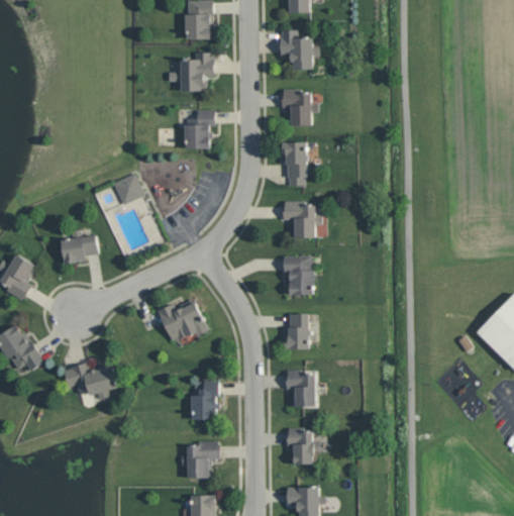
[(211,0),(185,0),(185,38),(211,39),(211,0)]
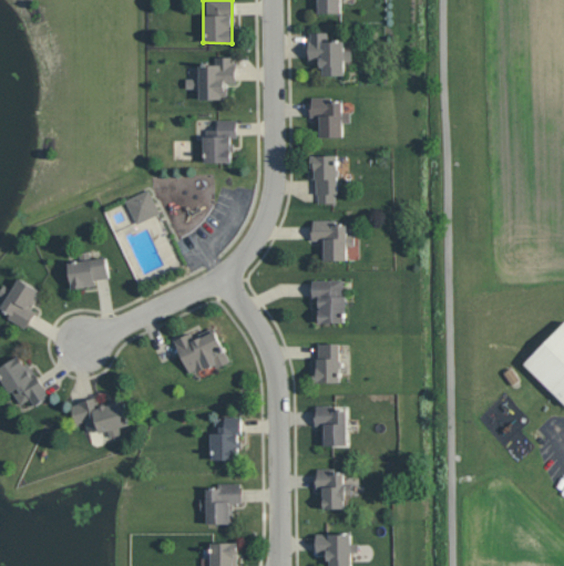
[(338,13),(338,0),(313,0),(314,13),(338,13)]
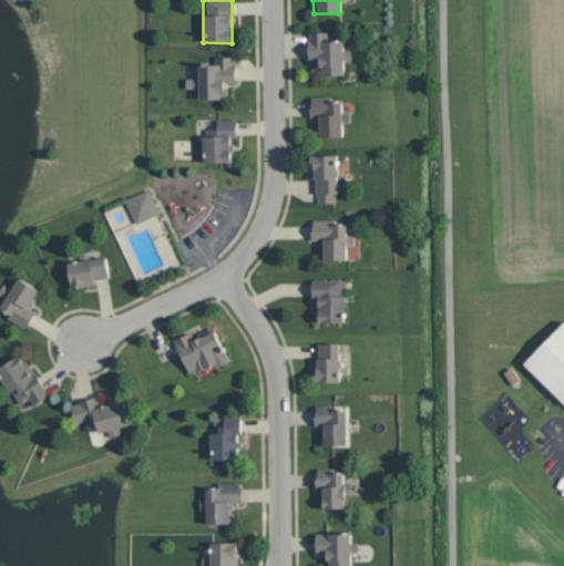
[(307,60),(318,60),(319,75),(342,75),(341,60),(349,60),(349,51),(341,51),(341,41),(326,41),(326,32),(307,32),(307,60)]
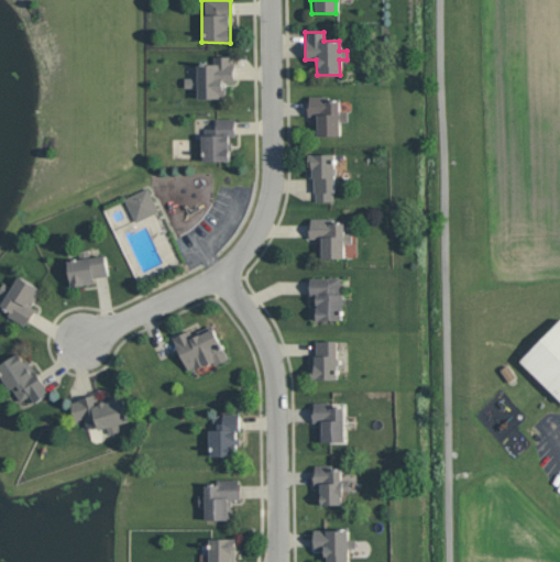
[(196,99),(223,98),(222,84),(231,83),(231,56),(211,57),(211,64),(196,64),(196,78),(183,78),(183,88),(196,88),(196,99)]
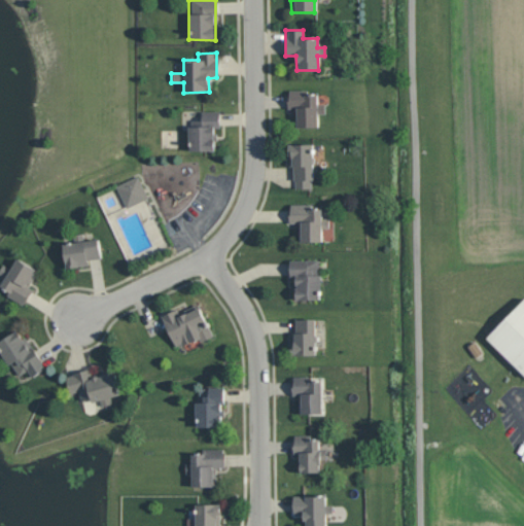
[(316,95),(301,95),(301,91),(286,91),(286,109),(292,109),(292,128),(317,128),(317,114),(323,114),(323,104),(316,104),(316,95)]
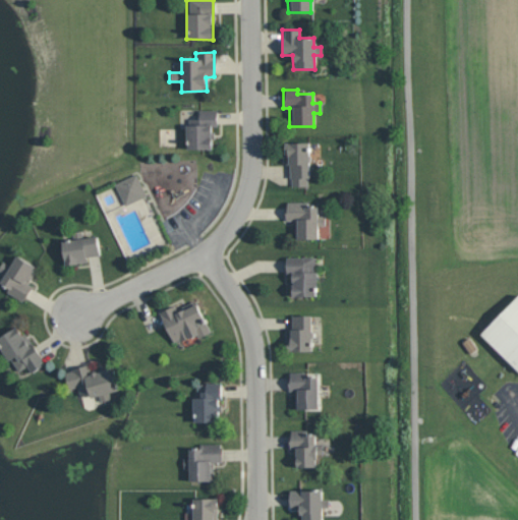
[(186,150),(212,150),(211,126),(216,126),(215,110),(197,111),(197,122),(185,122),(186,150)]
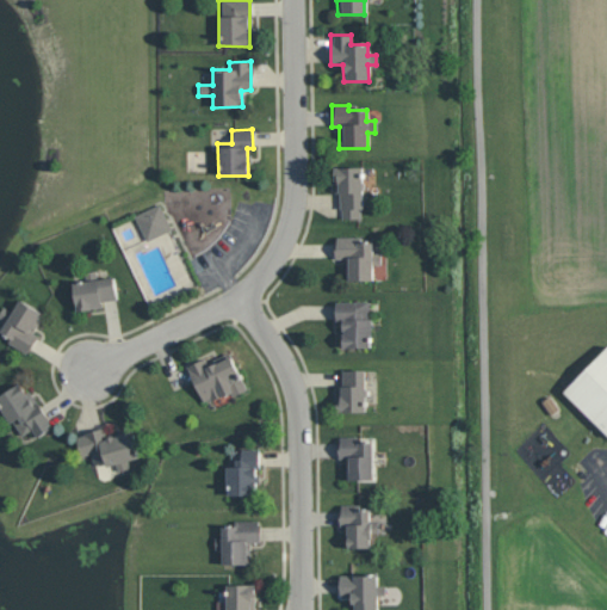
[(360,167),(360,209),(358,209),(359,219),(340,219),(340,209),(338,209),(338,193),(333,193),(332,167),(360,167)]
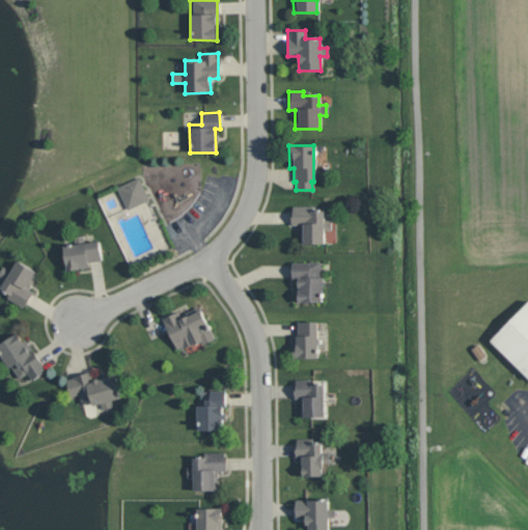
[(115,186),(123,210),(146,201),(138,177),(115,186)]
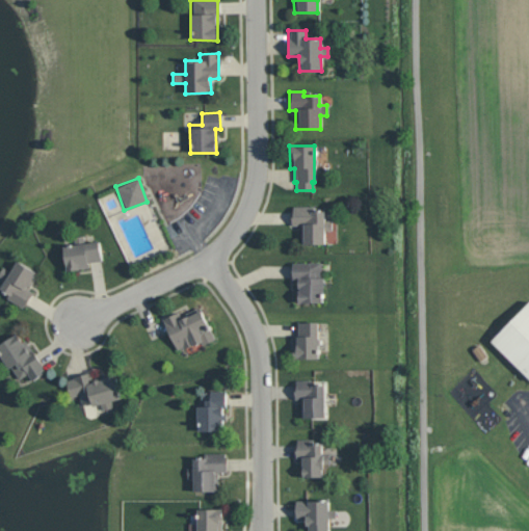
[(323,211),(323,221),(331,221),(331,230),(322,230),(322,243),(302,244),(302,240),(298,240),(298,226),(290,226),(290,214),(291,214),(291,207),(315,207),(315,211),(323,211)]
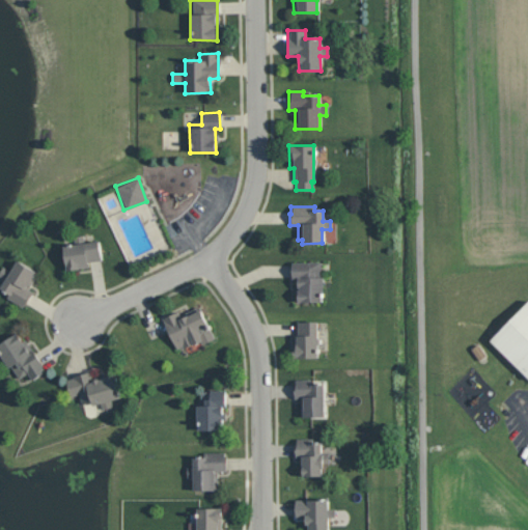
[(100,260),(86,262),(86,267),(76,268),(76,269),(65,270),(61,246),(72,244),(71,236),(81,235),(82,243),(96,241),(100,260)]
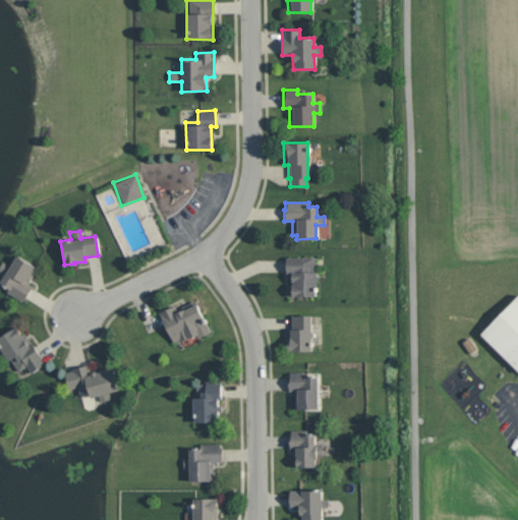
[(31,286),(23,300),(22,299),(21,301),(5,292),(7,288),(0,284),(0,281),(4,274),(0,272),(0,264),(1,262),(8,267),(15,255),(34,267),(36,268),(26,284),(31,286)]
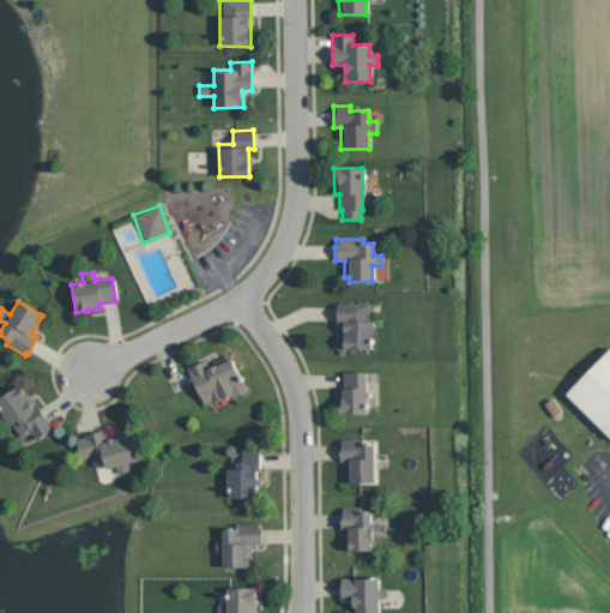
[(372,320),(370,349),(342,350),(343,338),(339,338),(339,323),(336,323),(336,304),(369,304),(369,320),(372,320)]
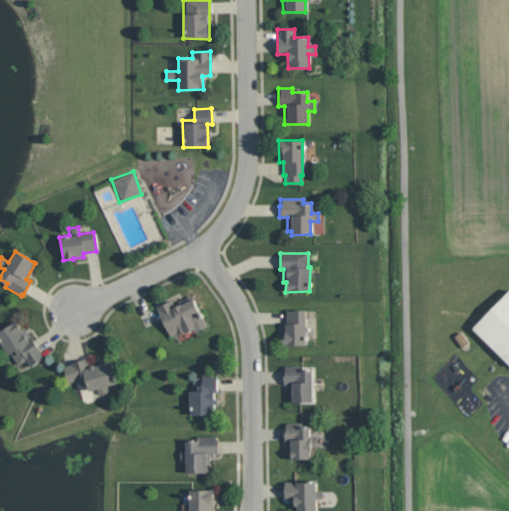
[(508,290),(472,329),(508,365),(508,290)]
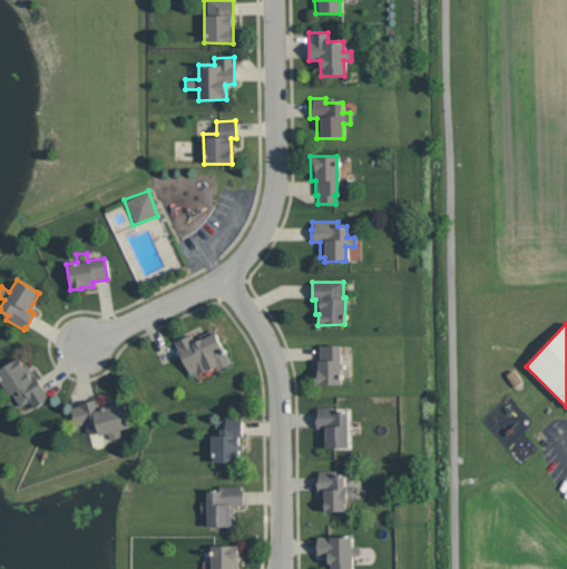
[(228,363),(215,371),(213,366),(206,371),(205,370),(196,373),(195,372),(188,374),(172,342),(188,334),(193,342),(199,337),(201,340),(213,333),(220,344),(228,363)]
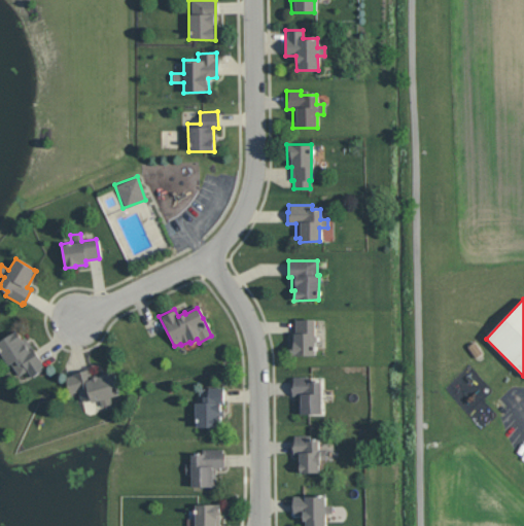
[(313,319),(313,355),(289,355),(289,334),(293,334),(293,319),(313,319)]
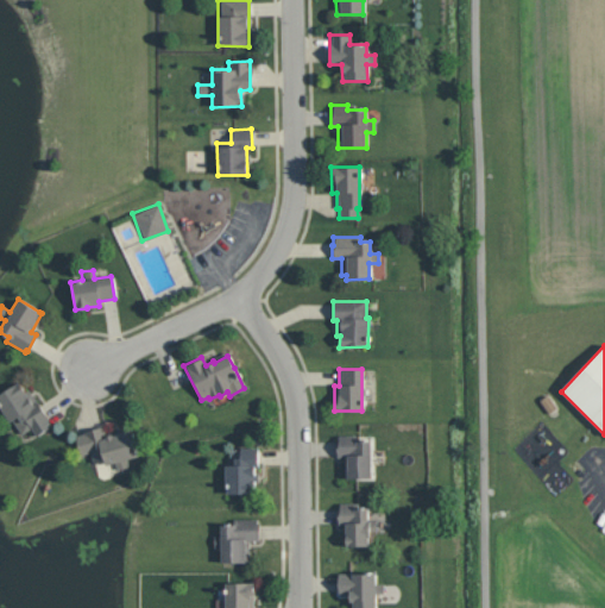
[(51,426),(35,437),(30,428),(20,436),(12,421),(8,422),(0,409),(0,393),(18,381),(24,392),(26,390),(35,402),(37,402),(51,426)]
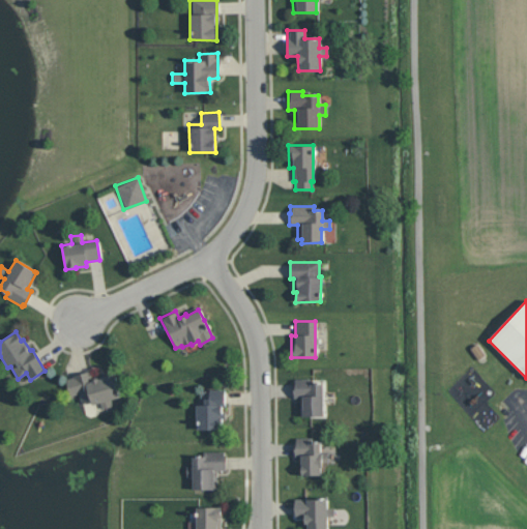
[(112,406),(100,409),(98,403),(91,405),(89,400),(80,403),(77,394),(68,395),(64,379),(71,377),(71,376),(88,371),(91,380),(97,378),(97,379),(103,377),(103,376),(113,374),(120,397),(110,401),(112,406)]
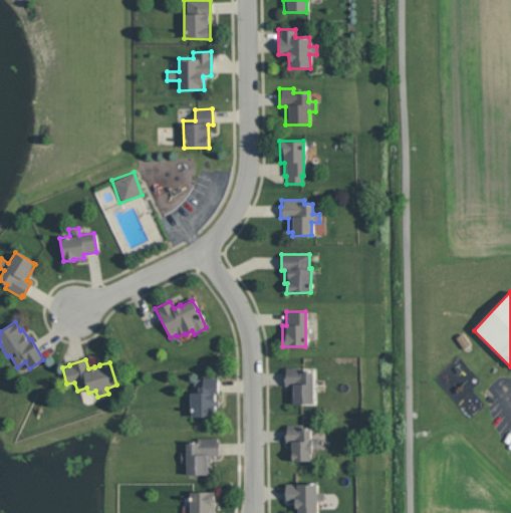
[(312,371),(312,404),(289,404),(289,386),(283,386),(282,375),(284,375),(284,368),(303,367),(303,371),(312,371)]
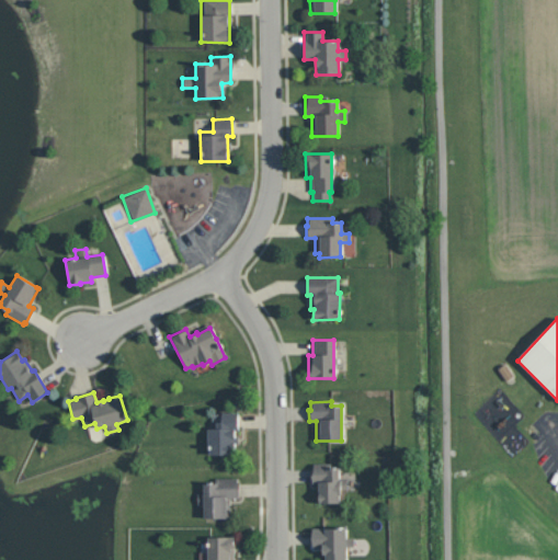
[(236,412),(237,431),(234,431),(234,436),(236,436),(236,444),(234,444),(234,454),(208,455),(208,447),(206,447),(206,429),(208,429),(208,422),(220,422),(220,412),(236,412)]
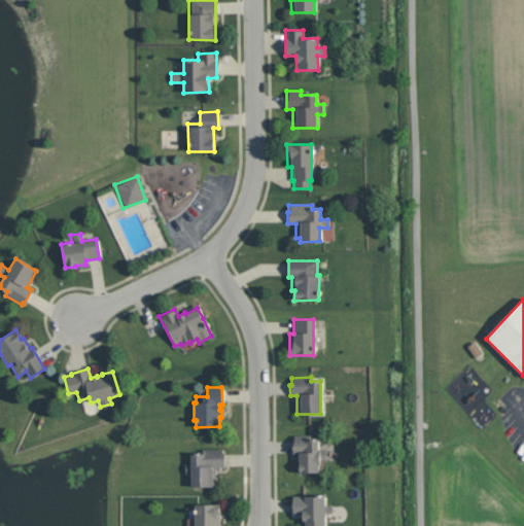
[(324,450),(324,459),(319,459),(319,465),(317,465),(317,472),(299,472),(299,454),(291,454),(290,443),(292,443),(292,435),(308,435),(308,440),(317,440),(317,449),(324,450)]
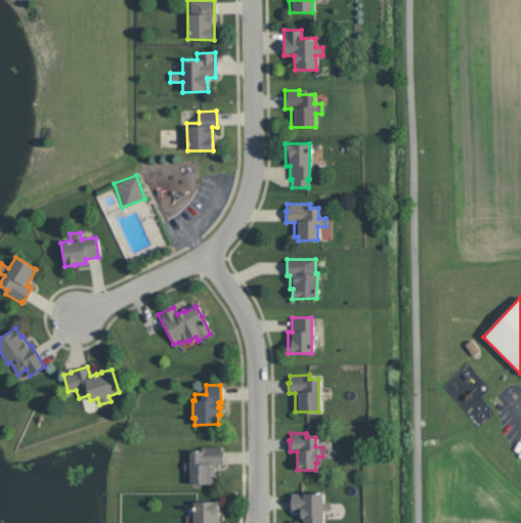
[(221,449),(222,466),(213,466),(213,481),(210,481),(210,484),(189,484),(189,471),(182,471),(182,462),(188,462),(188,451),(199,452),(199,446),(219,446),(219,449),(221,449)]
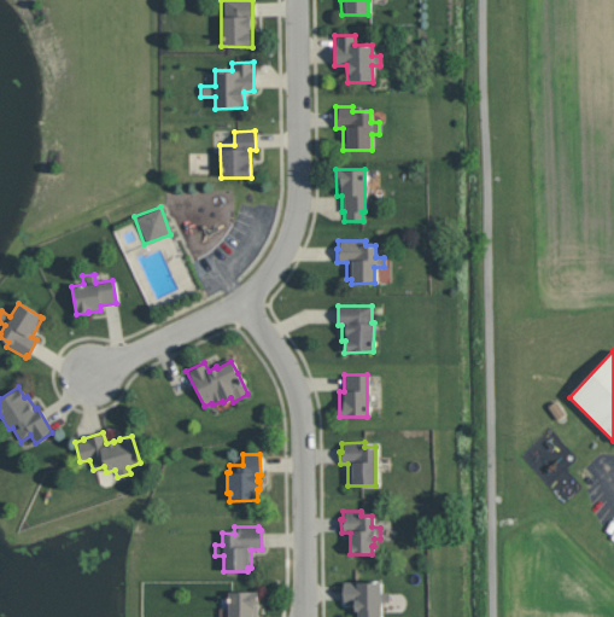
[(387,593),(387,603),(380,603),(380,616),(357,616),(357,610),(354,610),(354,603),(341,603),(341,582),(380,582),(380,593),(387,593)]
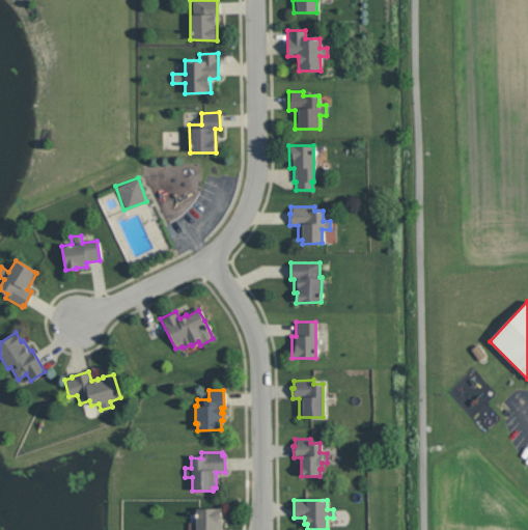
[(220,508),(220,529),(195,529),(195,508),(220,508)]
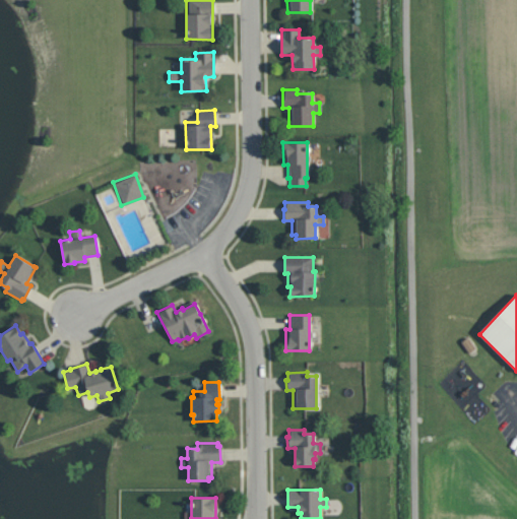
All buildings are outlined.
